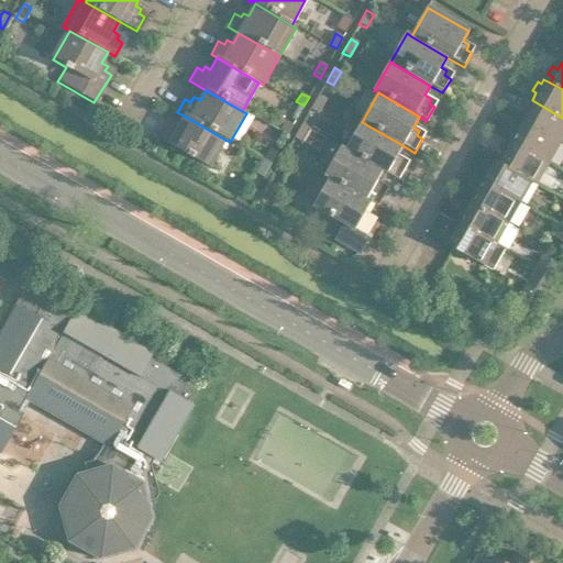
[(317,114),(326,100),(318,96),(310,110),(317,114)]
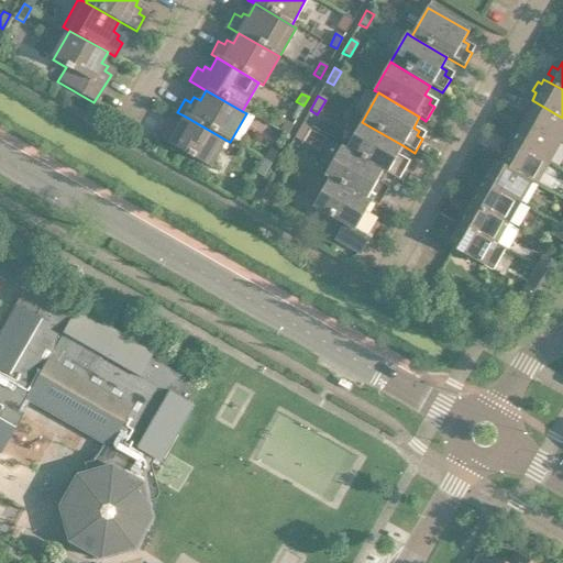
[(560,144),(562,136),(562,118),(532,100),(530,103),(526,101),(519,112),(523,114),(520,120),(527,124),(560,144)]
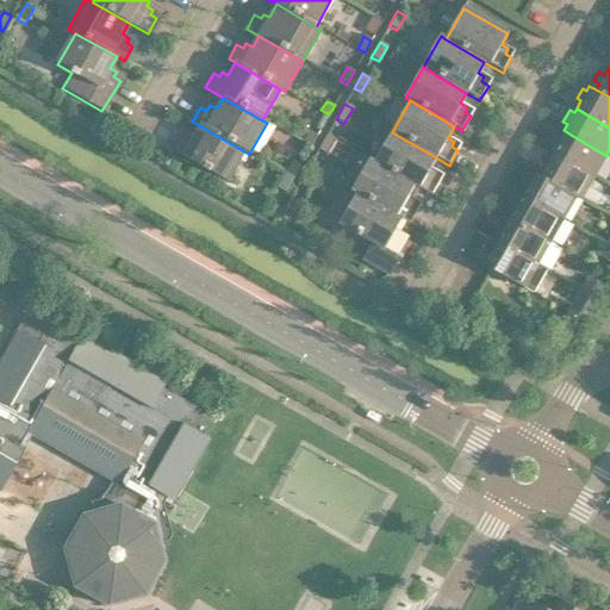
[(225,182),(244,151),(199,125),(192,137),(186,134),(184,138),(178,135),(168,150),(225,182)]
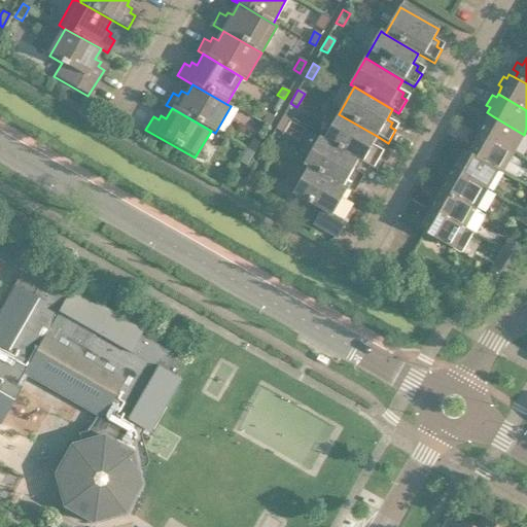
[(524,135),(493,116),(487,112),(484,117),(481,115),(475,125),(479,127),(476,132),(513,154),(524,135)]
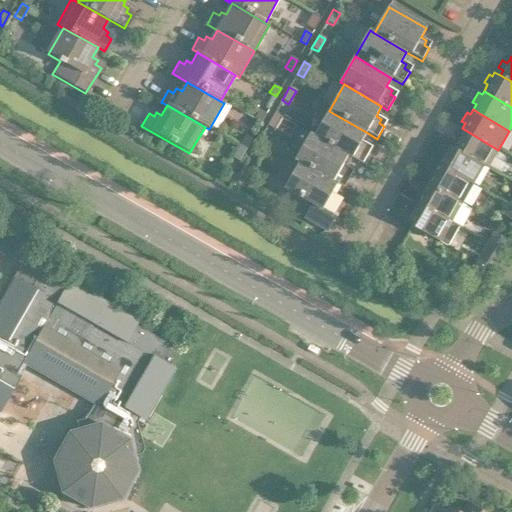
[(261,123),(266,114),(260,110),(255,119),(261,123)]
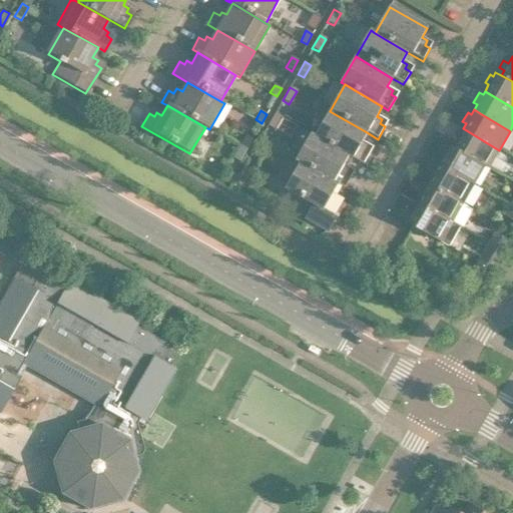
[(315,137),(347,156),(363,165),(370,152),(365,149),(367,145),(362,142),(367,132),(330,111),(315,137)]
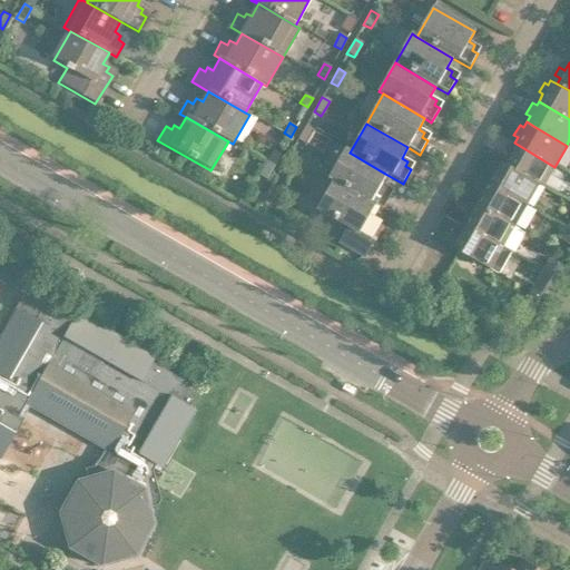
[(313,130),(305,126),(297,140),(304,145),(313,130)]
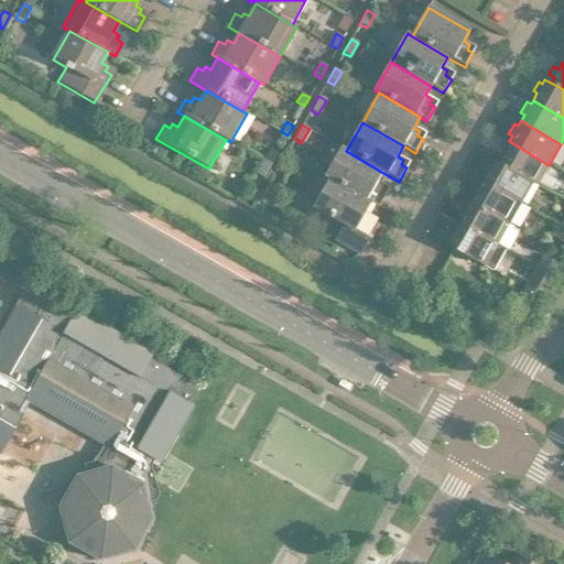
[(497,153),(501,155),(496,163),(532,184),(535,186),(549,165),(509,141),(506,145),(502,143),(497,153)]
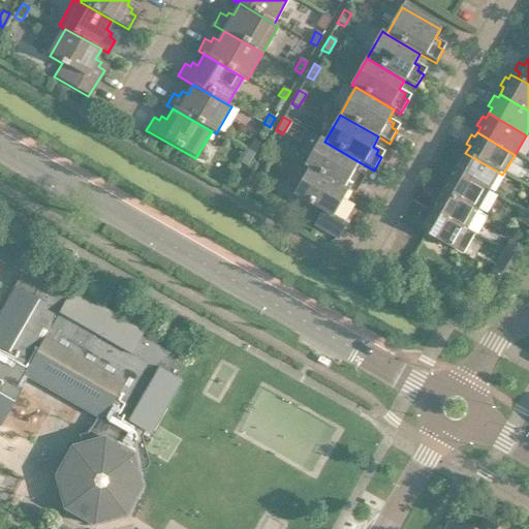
[(358,161),(324,142),(320,138),(304,166),(309,169),(346,192),(352,196),(361,181),(355,178),(359,174),(352,170),(358,161)]
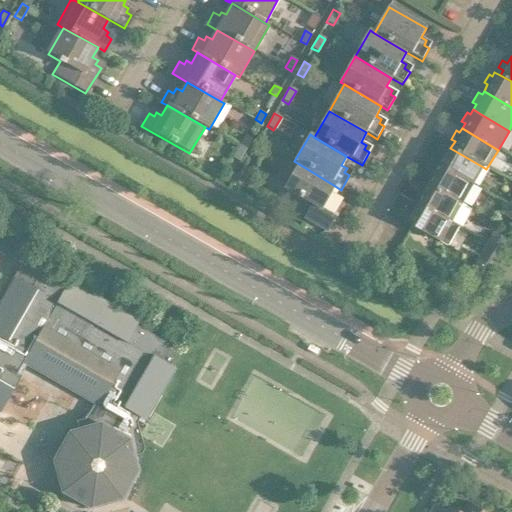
[(247,149),(252,139),(245,135),(240,145),(240,146),(247,149)]
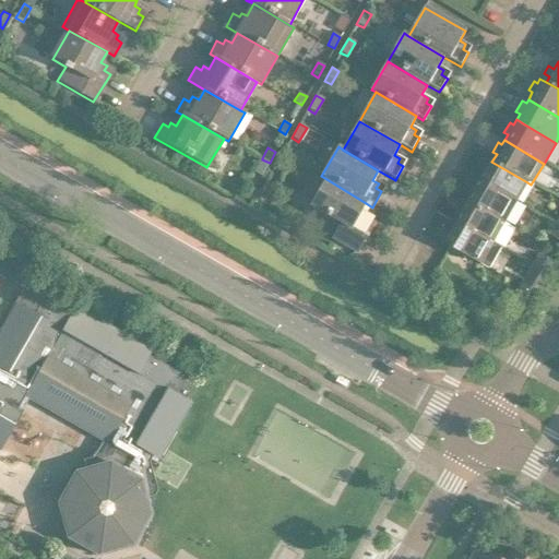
[(261,177),(270,163),(262,159),(254,173),(261,177)]
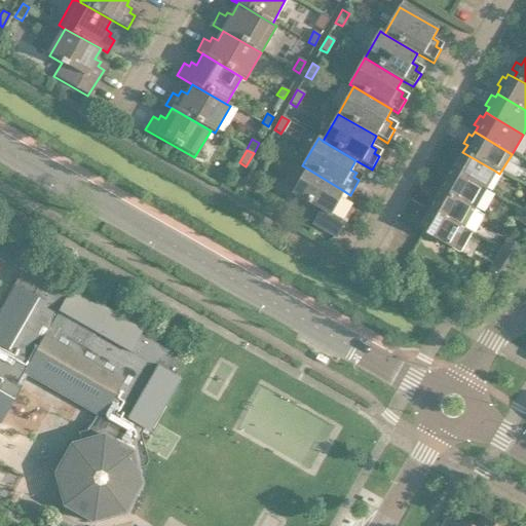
[(458,156),(453,152),(448,161),(453,164),(450,170),(485,191),(496,172),(462,152),(461,151),(458,156)]
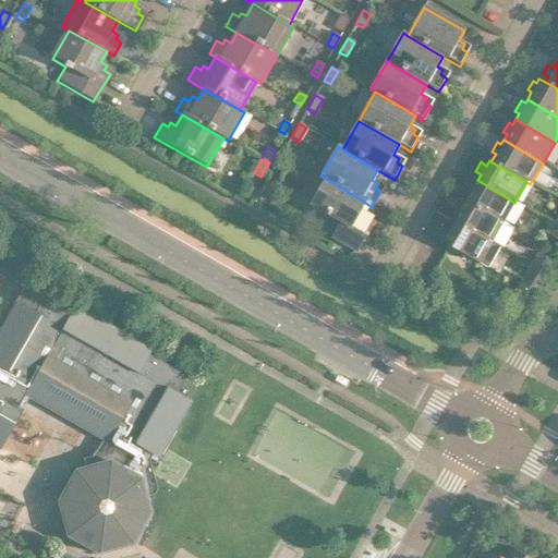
[(326,179),(310,207),(339,223),(329,240),(355,255),(365,238),(362,235),(370,222),(363,219),(366,215),(360,211),(365,203),(326,179)]
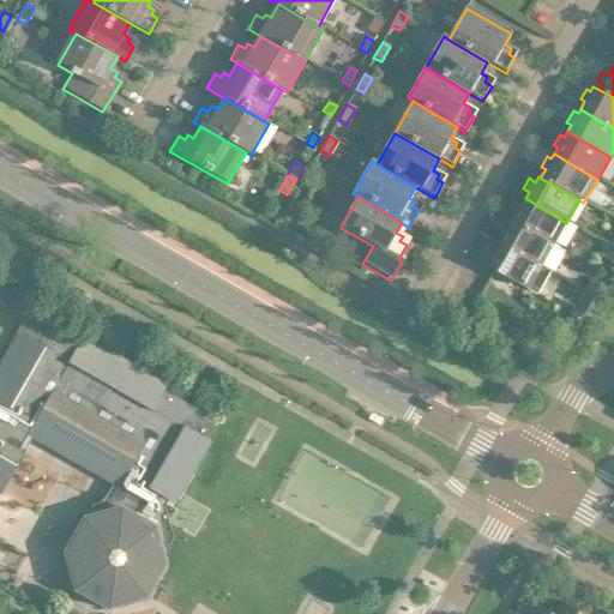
[(516,215),(512,221),(554,246),(566,223),(525,198),(522,204),(516,200),(509,211),(516,215)]
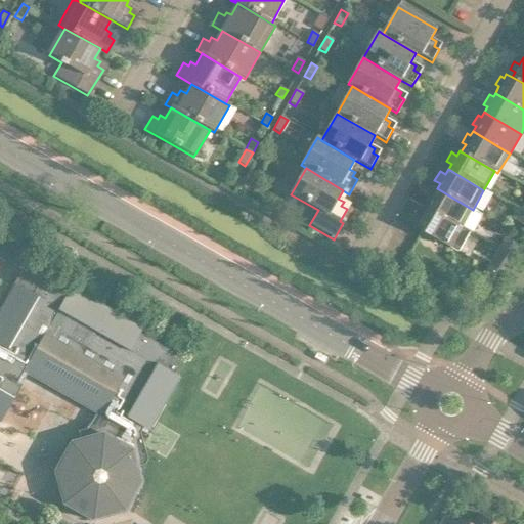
[(249,186),(257,174),(250,170),(243,183),(249,186)]
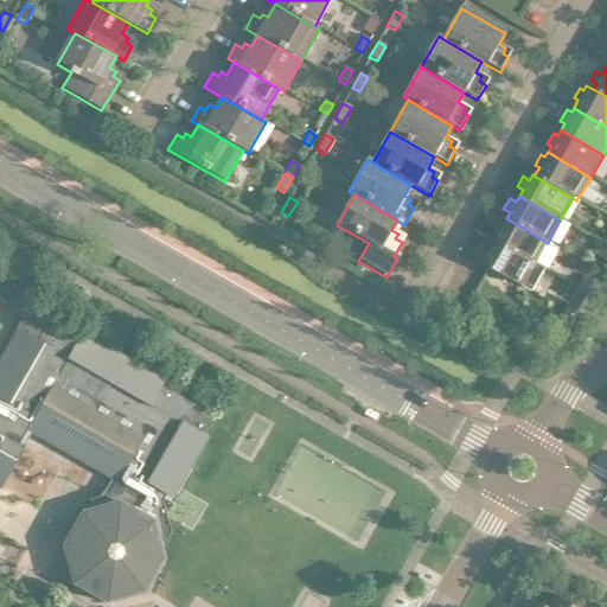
[(497,221),(491,230),(498,235),(494,241),(535,264),(548,243),(506,218),(503,224),(497,221)]
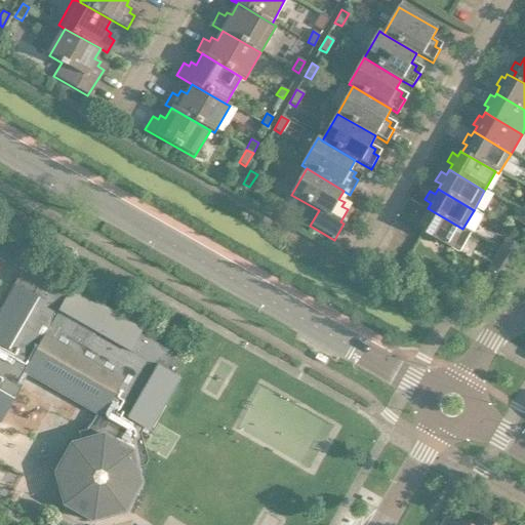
[(470,233),(462,229),(428,208),(423,213),(418,210),(413,218),(419,223),(415,229),(457,253),(470,233)]
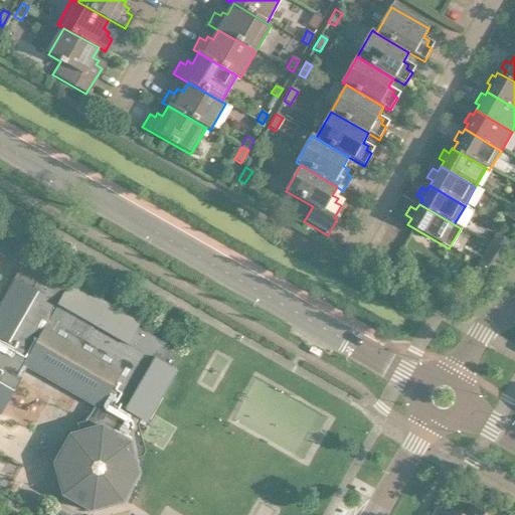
[(505,217),(514,222),(514,208),(511,206),(505,217)]
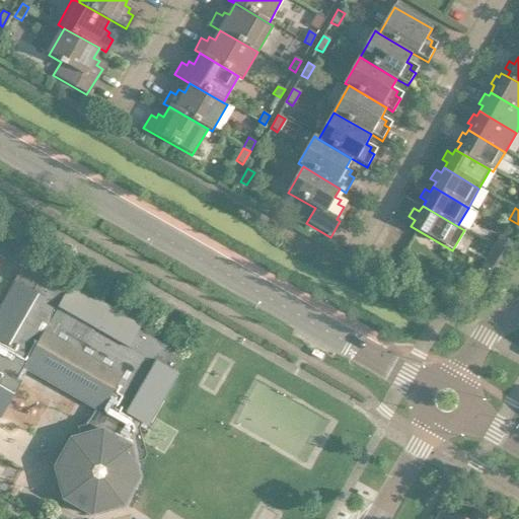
[(492,247),(504,254),(510,242),(499,235),(492,247)]
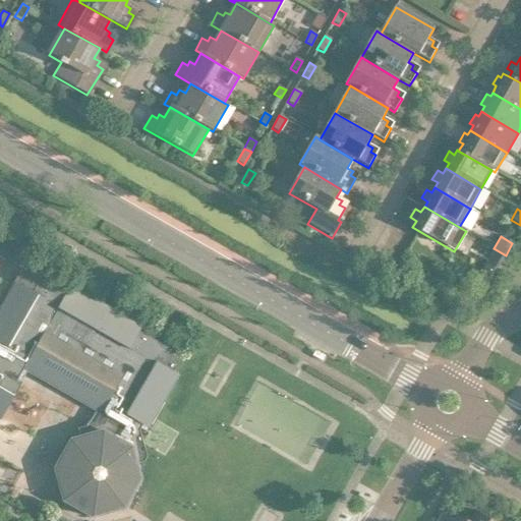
[(490,281),(500,265),(506,255),(494,248),(481,270),(476,272),(481,284),(490,281)]
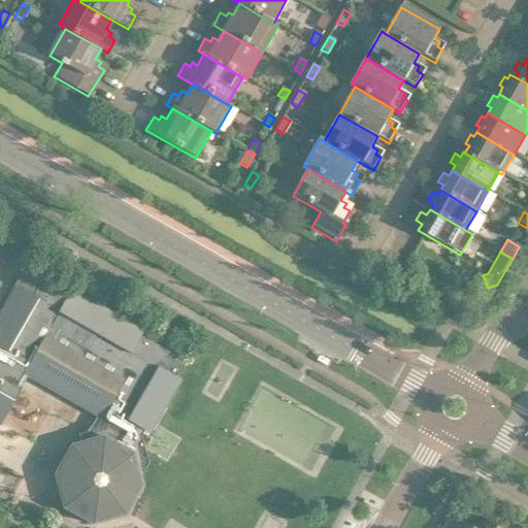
[(142,331),(69,290),(64,298),(57,294),(21,273),(0,308),(0,423),(20,389),(18,388),(24,376),(26,377),(95,416),(95,417),(97,418),(90,428),(88,427),(86,432),(76,434),(78,443),(69,447),(55,472),(55,471),(53,475),(54,479),(62,507),(88,522),(88,523),(91,525),(95,524),(94,523),(123,516),(137,489),(138,490),(140,486),(139,483),(138,483),(135,470),(143,468),(146,463),(141,444),(139,436),(142,431),(147,434),(149,434),(178,381),(173,377),(183,362),(175,358),(163,351),(156,347),(139,337),(142,331)]
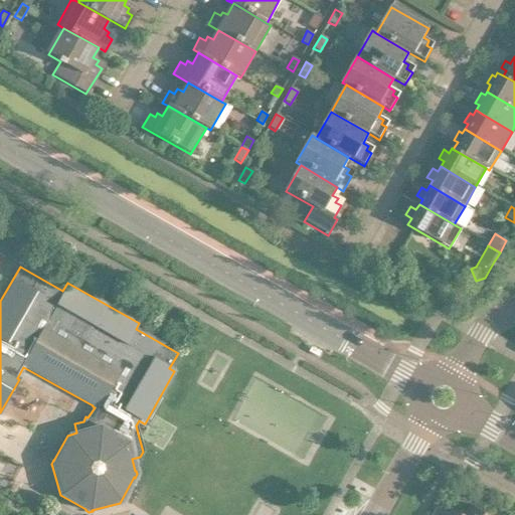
[(450,514),(438,507),(432,514),(488,514),(471,505),(465,514),(463,514),(453,509),(450,514)]
